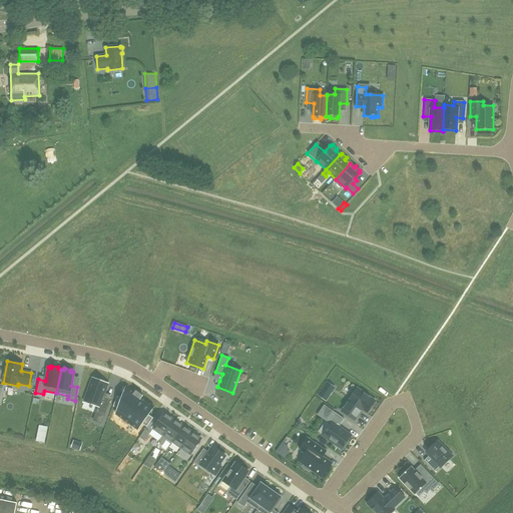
[(107,384),(92,379),(84,401),(98,407),(95,413),(104,416),(110,399),(103,396),(107,384)]
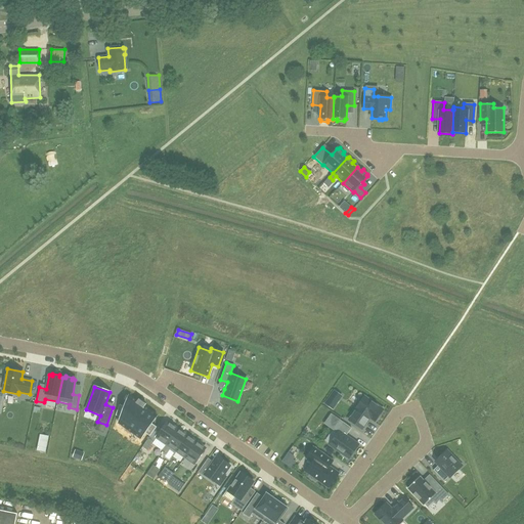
[(342,395),(335,391),(325,404),(333,408),(342,395)]
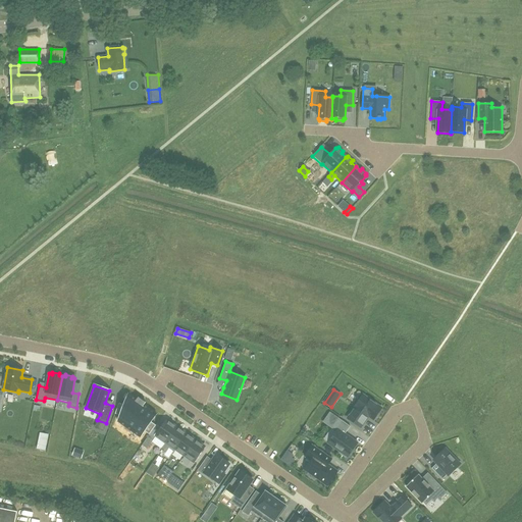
[(118,403),(115,414),(120,416),(118,422),(140,436),(144,431),(149,434),(156,425),(151,421),(156,414),(144,405),(146,403),(138,398),(137,400),(128,395),(124,405),(118,403)]
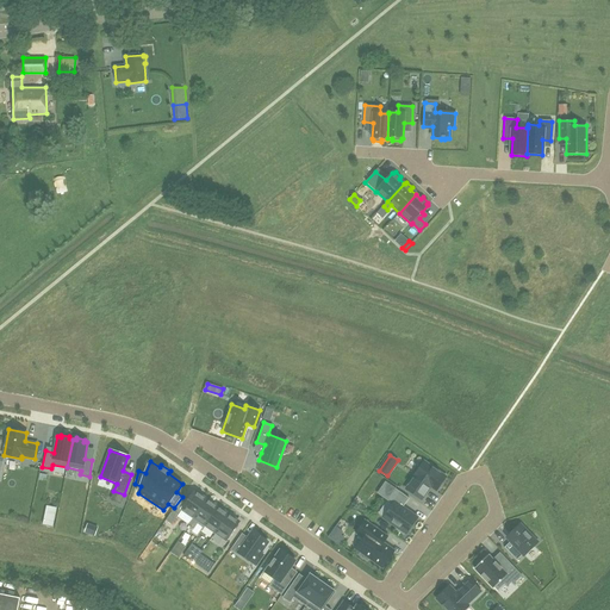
[(411,481),(405,489),(421,499),(428,490),(427,489),(429,486),(436,491),(446,477),(423,461),(414,475),(419,479),(416,485),(411,481)]
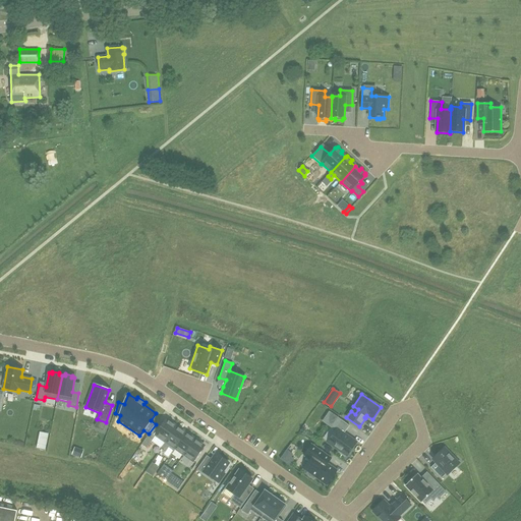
[(335,430),(327,443),(340,451),(339,452),(344,456),(345,455),(347,456),(356,442),(344,433),(349,425),(337,417),(332,425),(336,428),(335,430)]
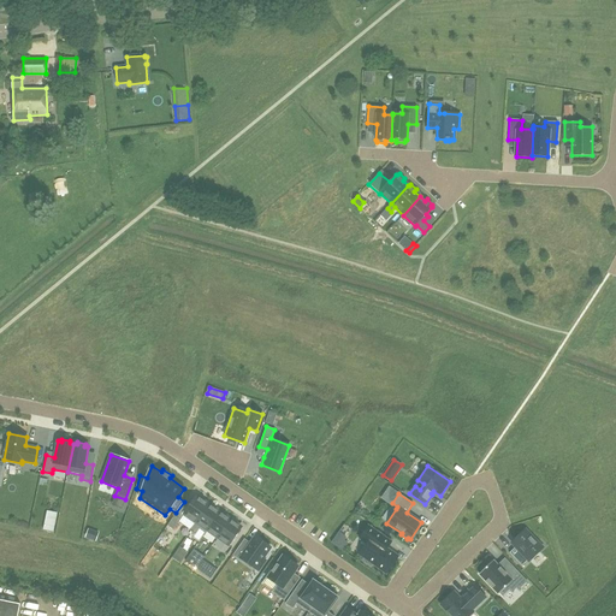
[(196,496),(184,514),(195,522),(196,523),(209,504),(196,496)]
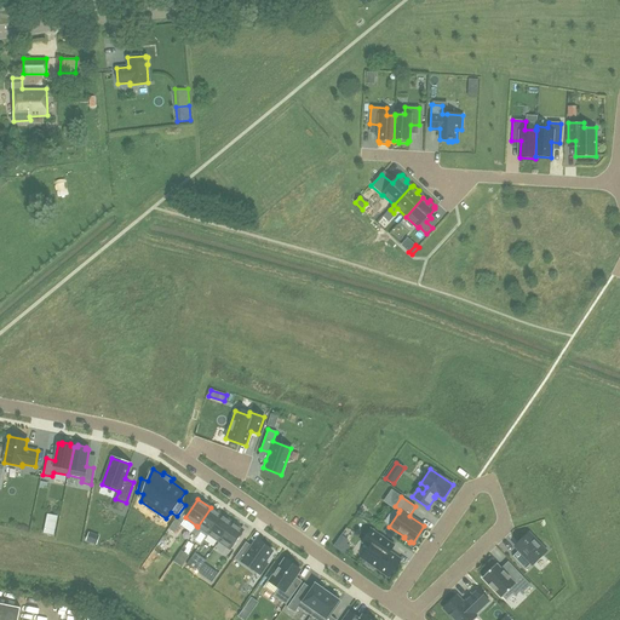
[(196,526),(191,534),(196,538),(200,532),(207,537),(208,534),(222,515),(211,507),(197,527),(196,526)]
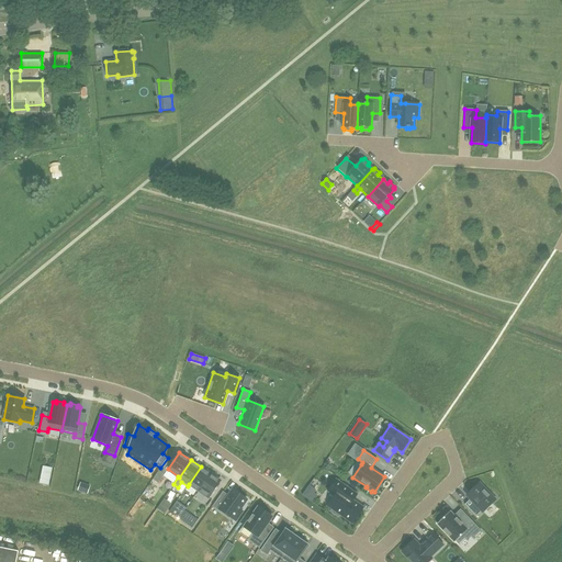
[(201,467),(189,484),(198,491),(210,473),(201,467)]
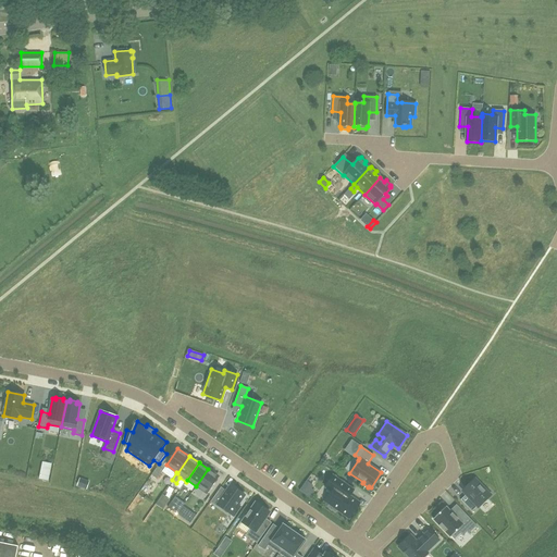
[(159,463),(151,474),(157,479),(164,468),(159,463)]
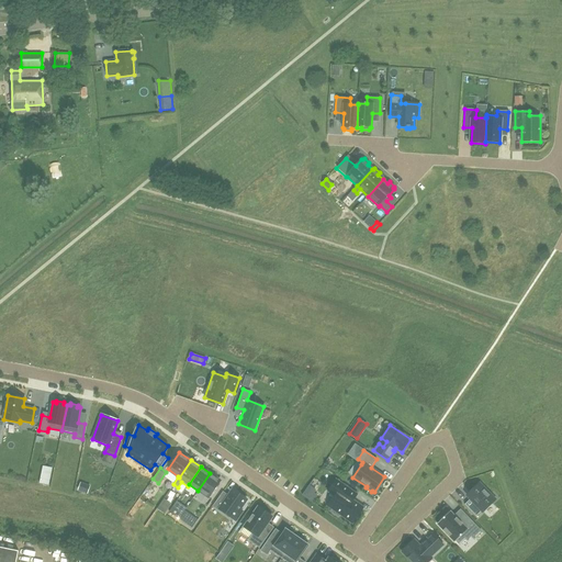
[(210,473),(198,491),(209,497),(221,481),(210,473)]
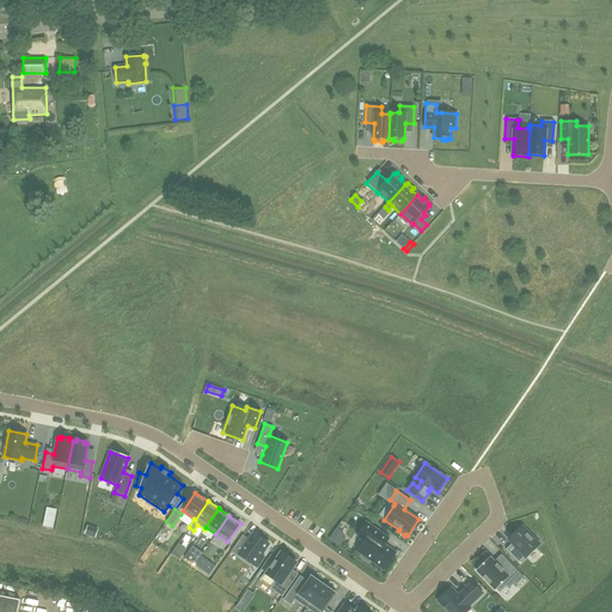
[(363,540),(356,551),(361,555),(360,557),(368,563),(371,561),(384,569),(396,552),(384,545),(389,538),(366,521),(356,536),(363,540)]
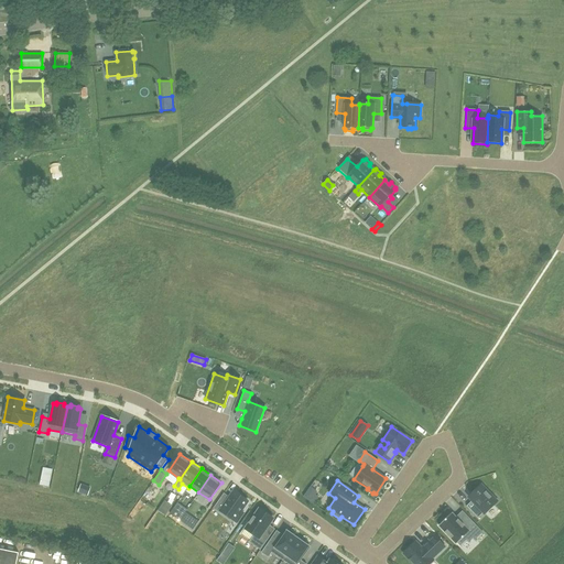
[(90,487),(80,484),(78,491),(87,495),(90,487)]
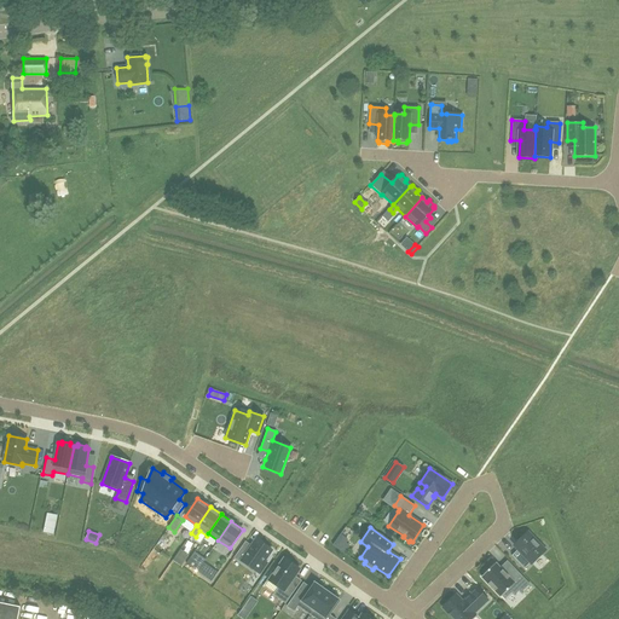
[(518,550),(512,555),(525,568),(531,563),(542,554),(541,551),(544,548),(528,532),(522,537),(518,542),(520,544),(516,548),(518,550)]
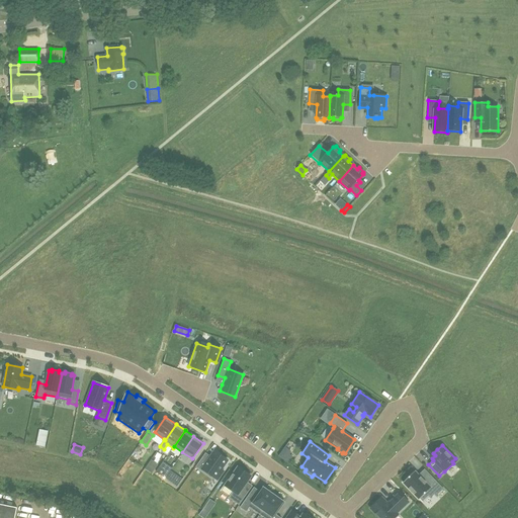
[(203,456),(197,464),(202,468),(201,469),(214,479),(214,478),(218,480),(224,471),(221,469),(228,460),(214,451),(208,460),(203,456)]
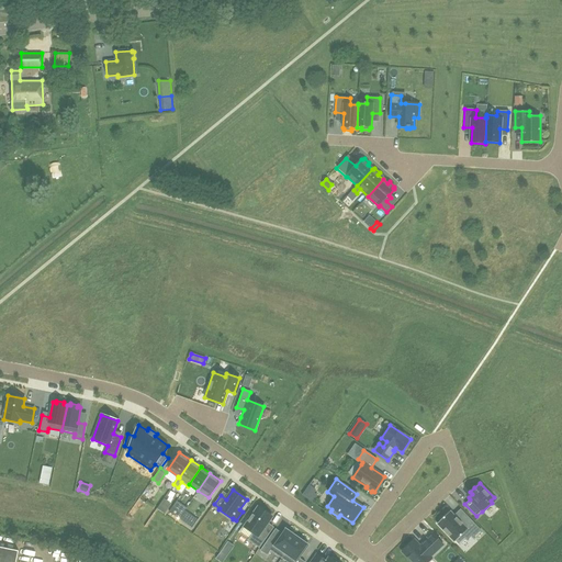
[(172,506),(169,512),(175,516),(178,510),(172,506)]
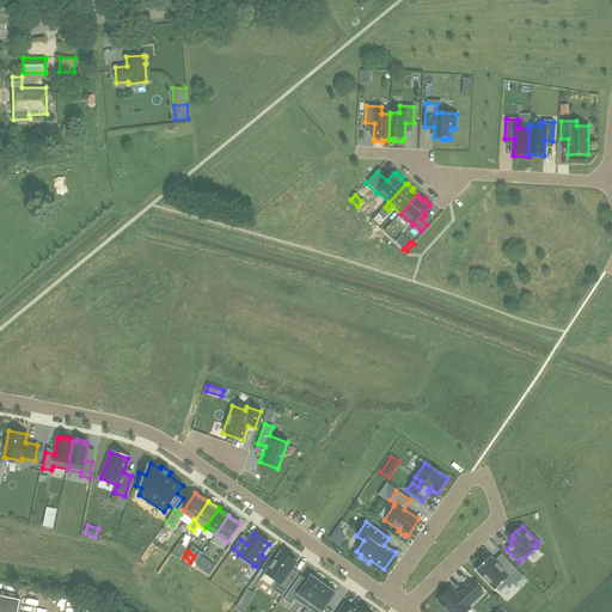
[(270,563),(265,570),(267,571),(265,574),(275,580),(270,588),(282,597),(293,581),(287,576),(292,569),(297,563),(281,552),(273,564),(270,563)]
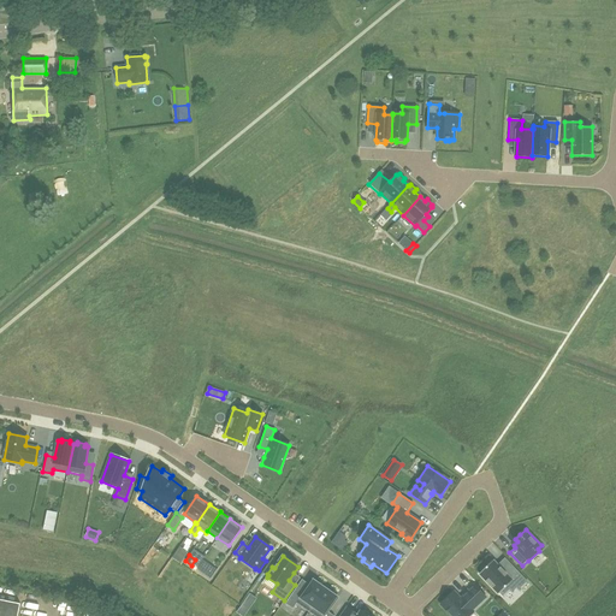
[(176,574),(173,573),(178,566),(170,561),(159,578),(169,584),(176,574)]
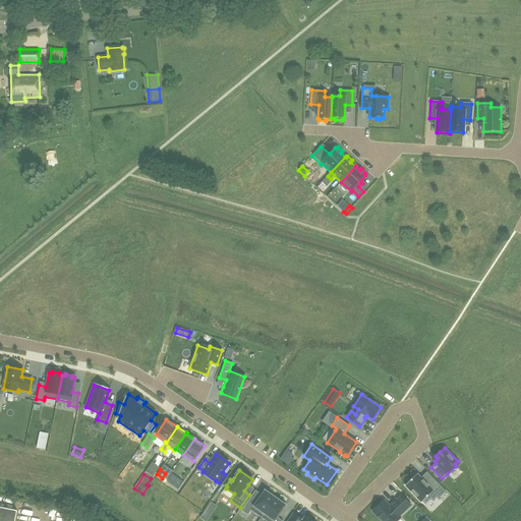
[(427,484),(416,474),(405,485),(422,503),(423,503),(426,505),(429,502),(429,496),(433,493),(441,499),(448,491),(435,477),(427,484)]
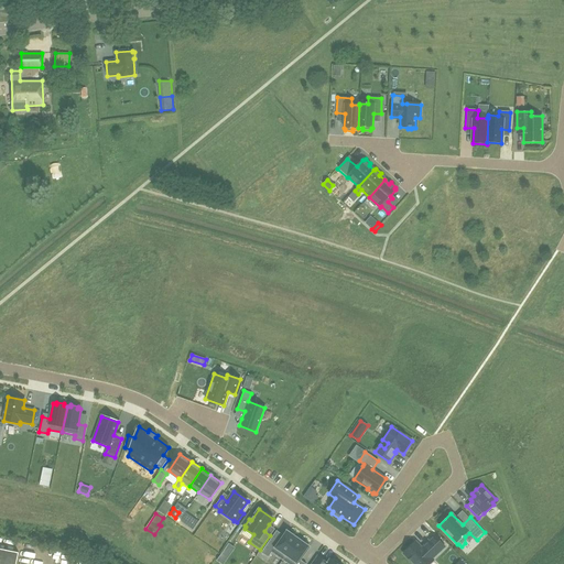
[(192,519),(187,525),(193,530),(197,522),(192,519)]
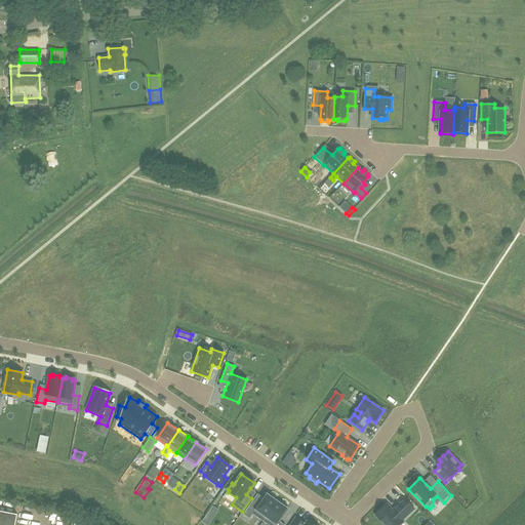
[(252,500),(243,514),(249,519),(252,515),(263,522),(277,501),(266,493),(258,505),(252,500)]
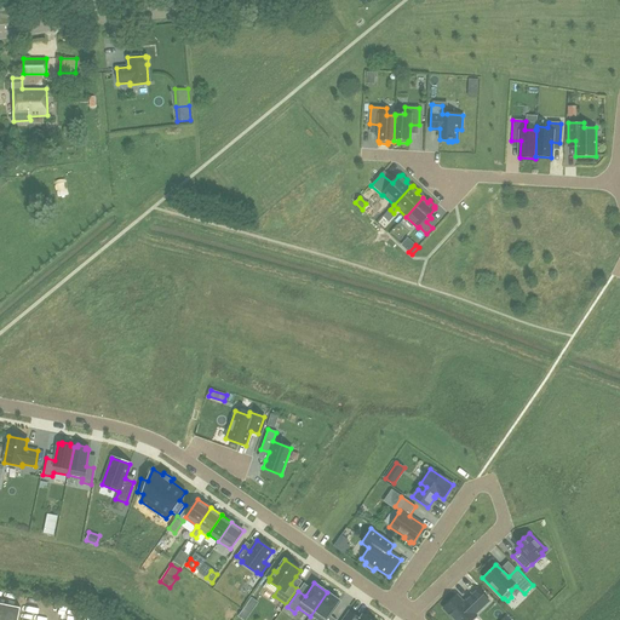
[(457,596),(443,608),(454,619),(471,619),(476,616),(474,615),(488,601),(477,589),(463,603),(457,596)]
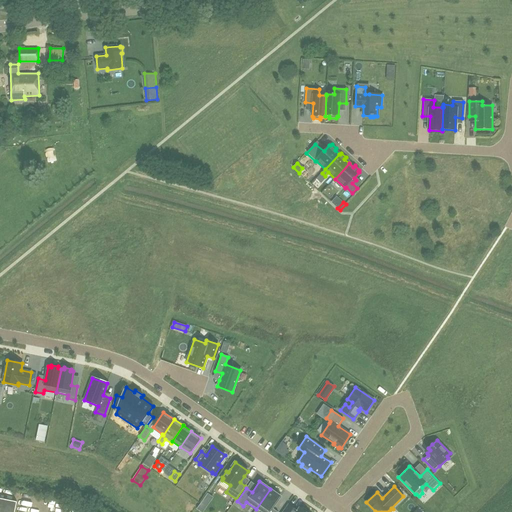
[(270,489),(256,509),(261,511),(277,511),(272,508),(281,496),(270,489)]
